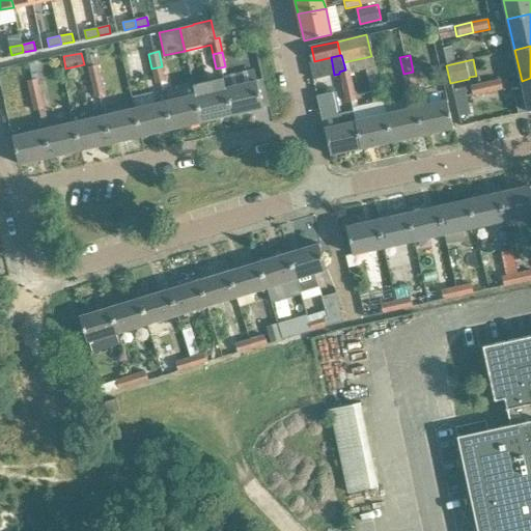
[(32,61),(27,63),(31,80),(37,78),(32,61)]
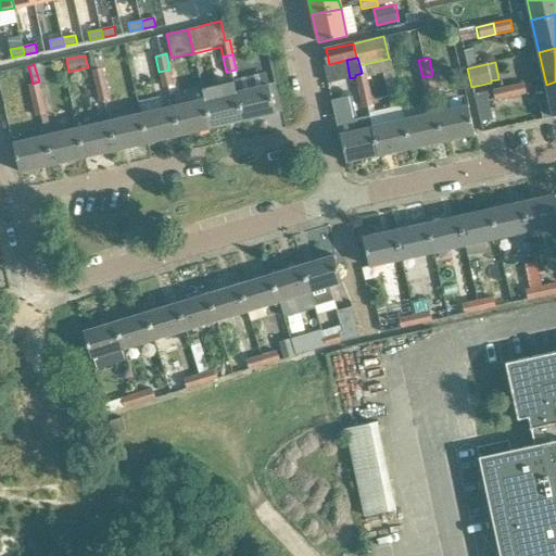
[(92,72),(96,87),(106,85),(103,70),(92,72)]
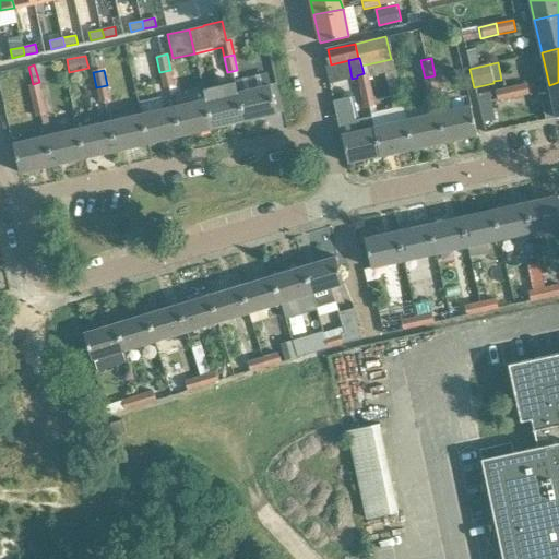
[(170,70),(159,72),(164,88),(175,85),(170,70)]
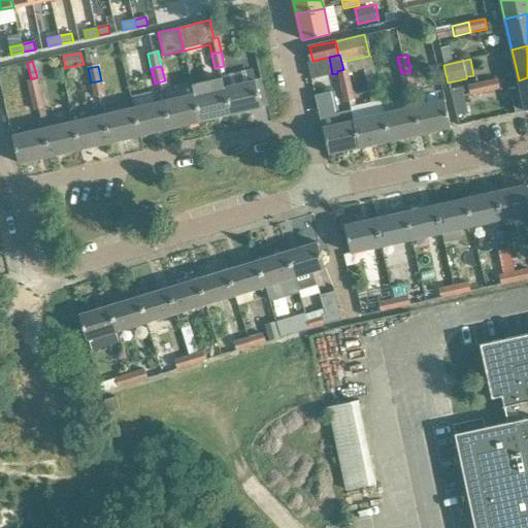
[(410,71),(401,73),(404,89),(415,87),(410,71)]
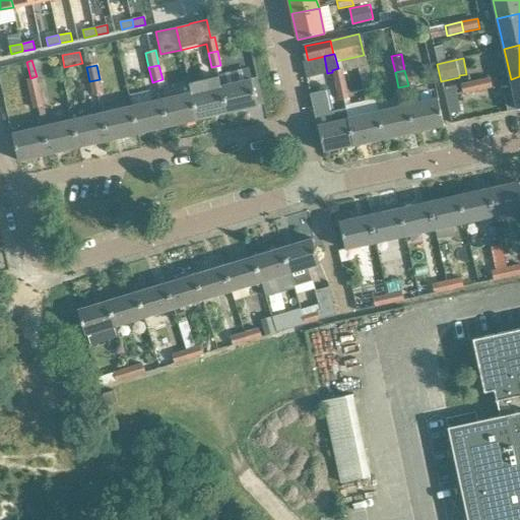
[(191,92),(197,119),(226,113),(220,85),(219,86),(217,76),(189,83),(191,92)]
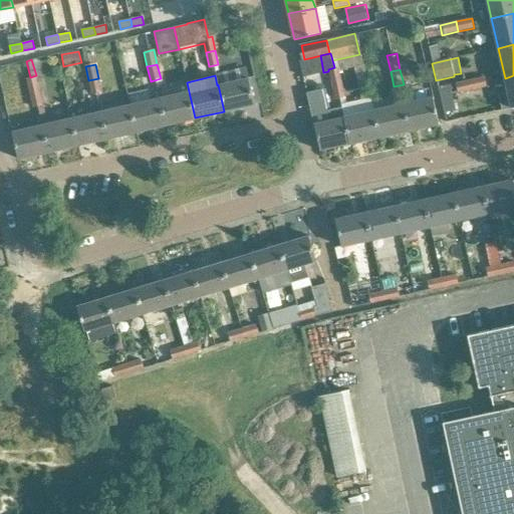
[(513,75),(505,78),(508,91),(498,93),(502,109),(513,106),(513,75)]
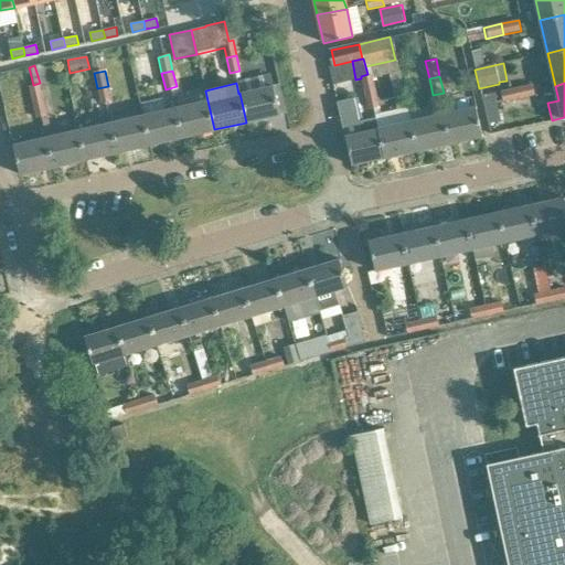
[(532,84),(516,87),(519,98),(534,95),(532,84)]
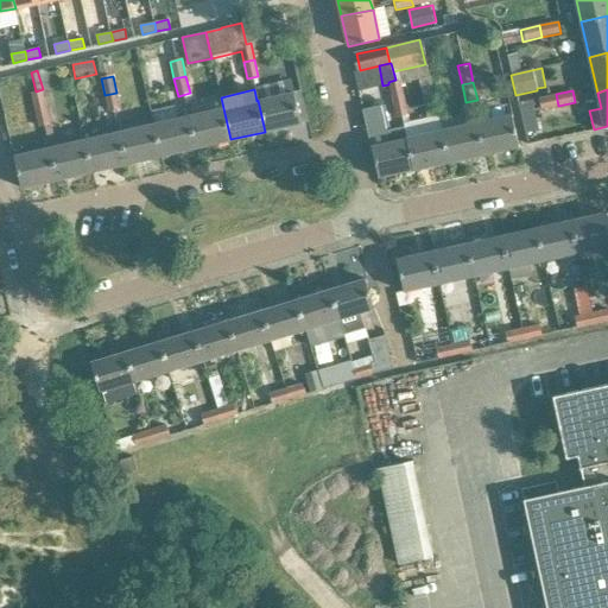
[(295,92),(258,100),(265,132),(302,124),(295,92)]
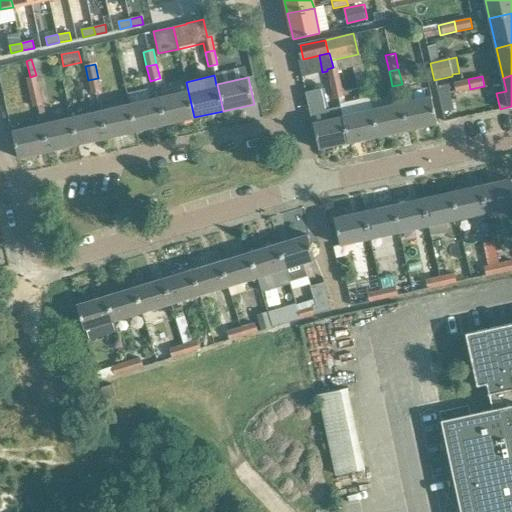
[(26,80),(30,94),(40,91),(36,78),(26,80)]
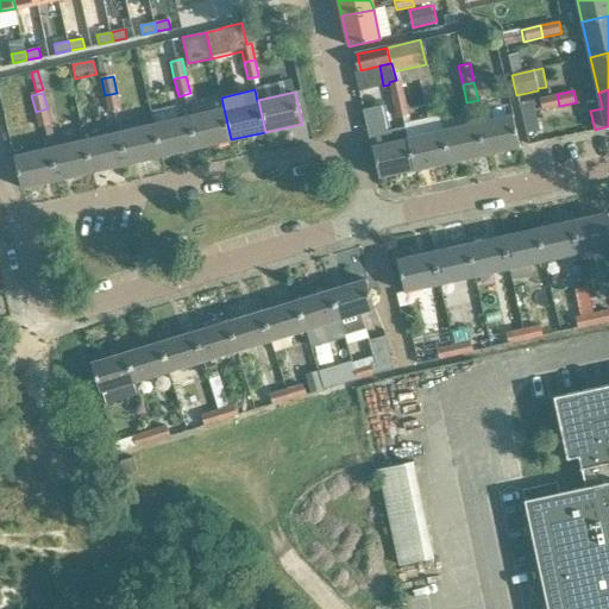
[(117,93),(105,95),(108,112),(120,110),(117,93)]
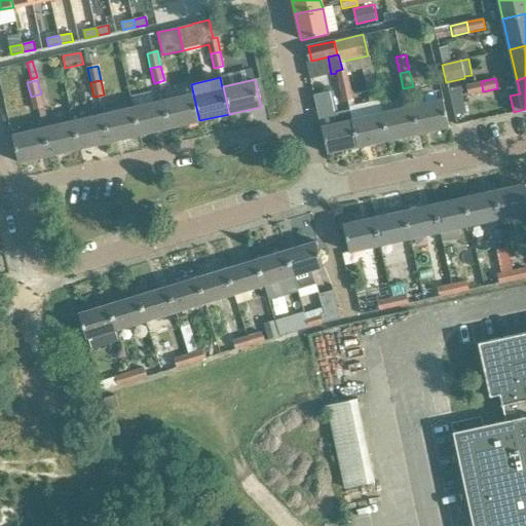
[(483,91),(481,81),(465,85),(467,96),(483,91)]
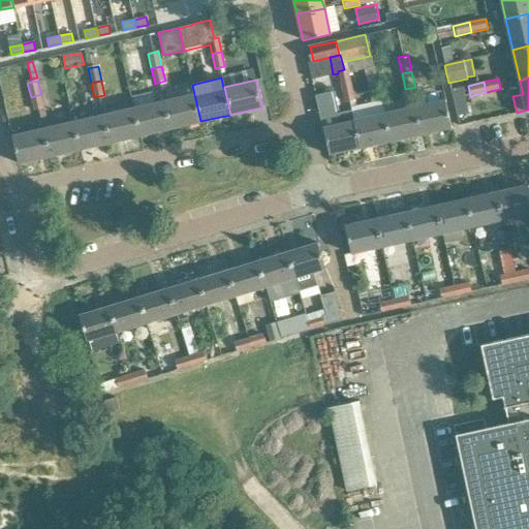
[(349,85),(341,86),(344,101),(352,99),(349,85)]
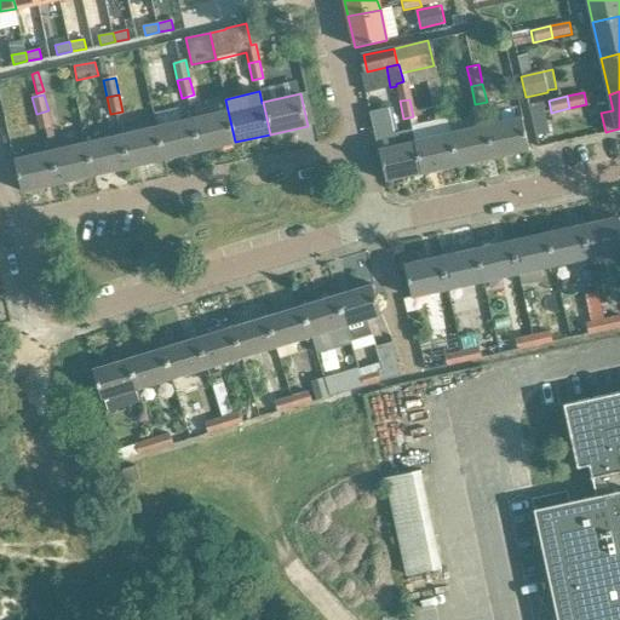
[(414,141),(412,130),(392,135),(388,108),(369,112),(378,151),(379,151),(385,178),(384,179),(385,181),(422,173),(414,141)]
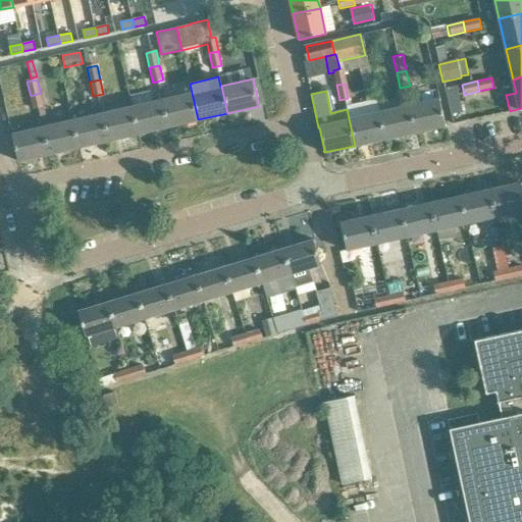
[(41,93),(31,96),(34,109),(44,107),(41,93)]
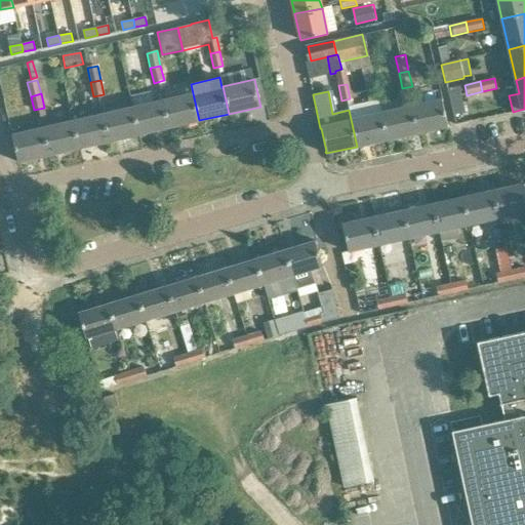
[(193,93),(162,101),(168,127),(199,120),(193,93)]
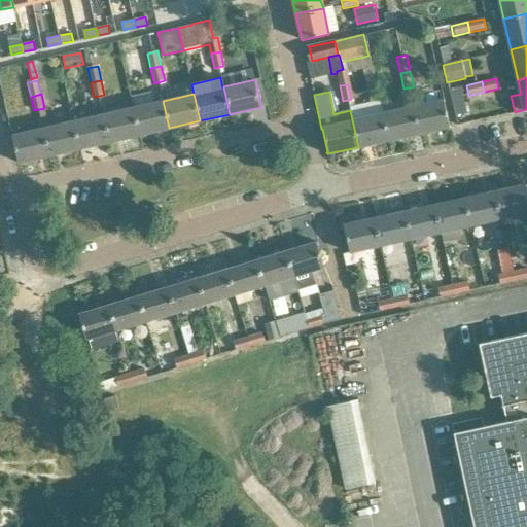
[(445,99),(414,106),(419,133),(450,127),(445,99)]
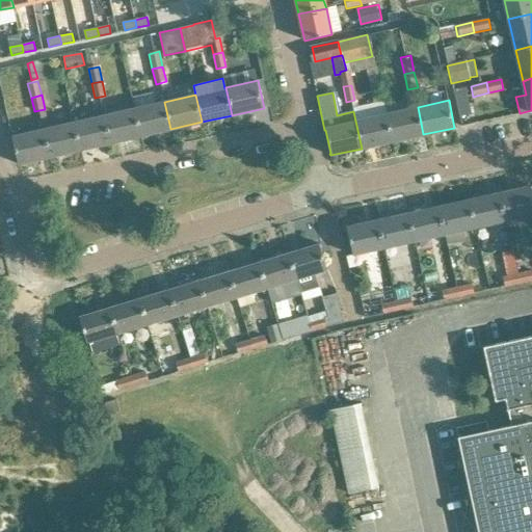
[(164,102),(134,109),(140,136),(170,129),(164,102)]
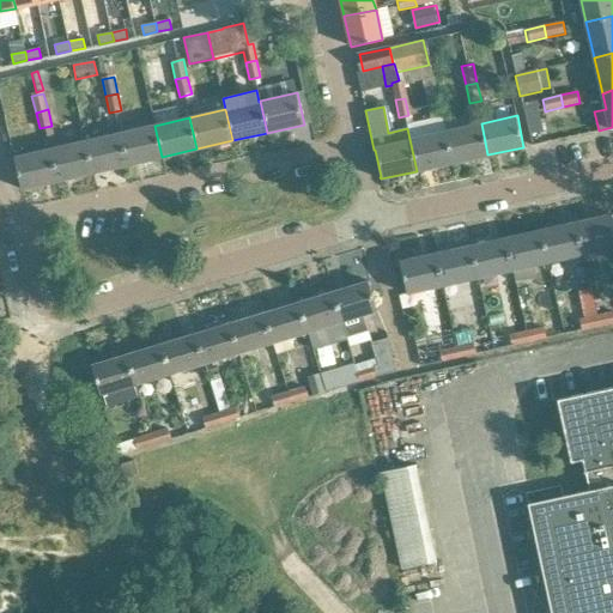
[(481,123),(445,132),(453,163),(487,155),(481,123)]
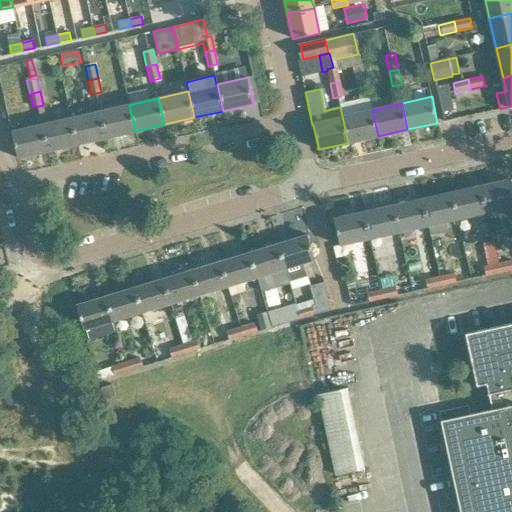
[(129,105),(99,111),(105,138),(135,131),(129,105)]
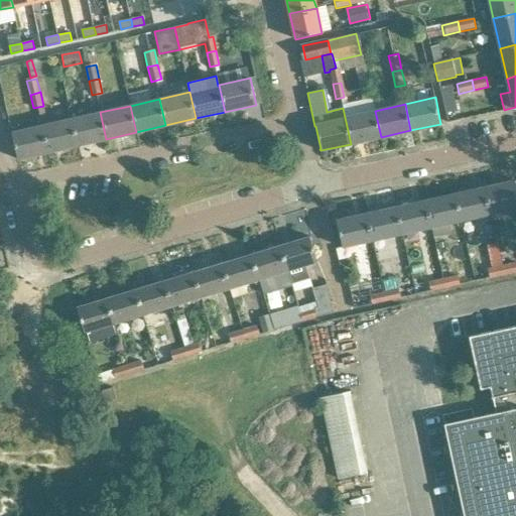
[(375,111),(345,117),(351,144),(381,137),(375,111)]
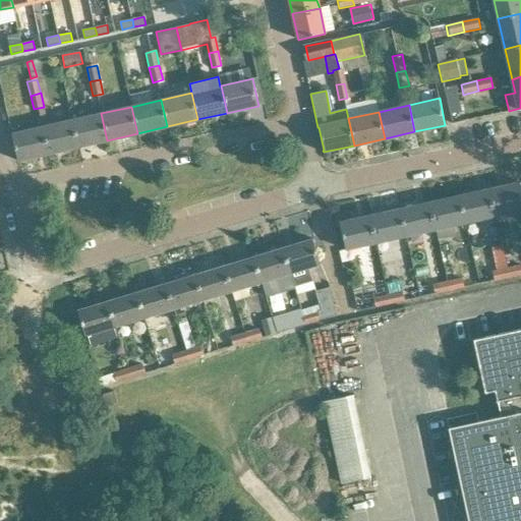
[(101,113),(71,120),(77,147),(107,140),(101,113)]
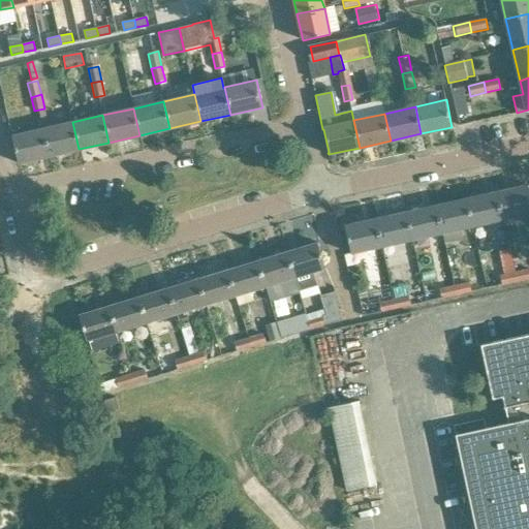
[(72,122),(42,129),(49,156),(79,149),(72,122)]
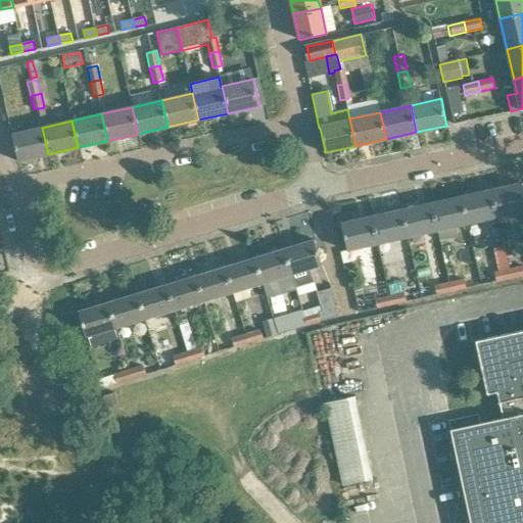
[(48,154),(42,128),(11,134),(17,161),(48,154)]
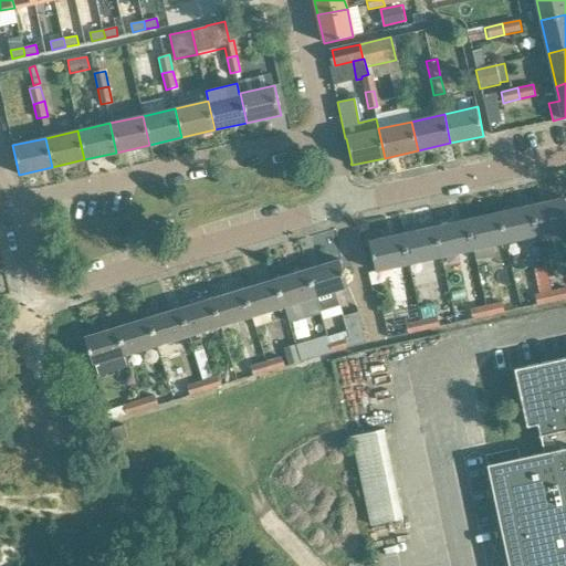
[(565,200),(565,198),(533,206),(538,233),(565,227),(565,200)]
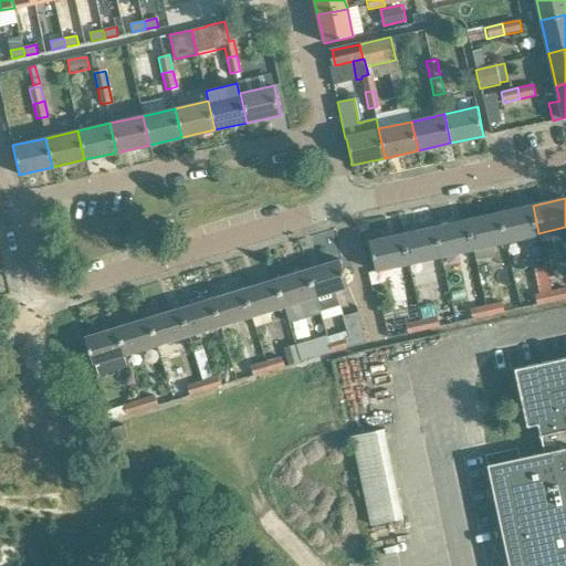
[(533,206),(500,212),(506,241),(538,233),(533,206)]
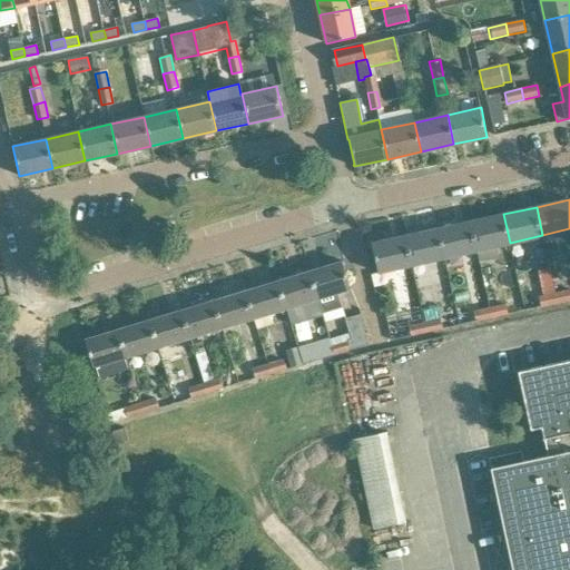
[(470,222),(477,249),(479,262),(501,256),(499,245),(510,243),(503,214),(470,222)]
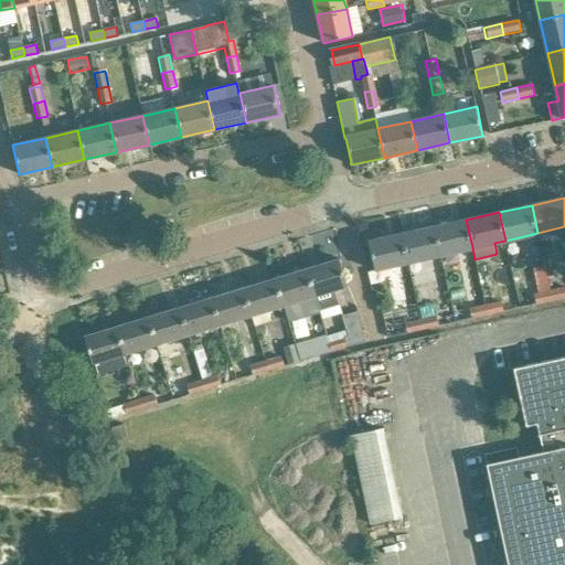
[(466,220),(434,226),(439,255),(472,247),(466,220)]
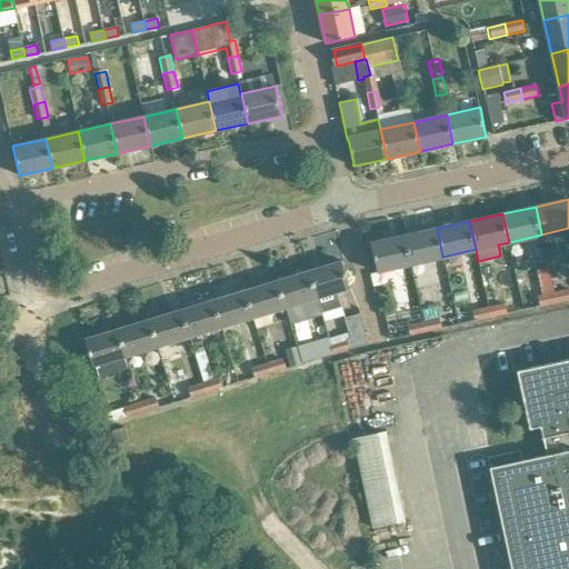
[(437,228),(403,236),(410,263),(442,257),(437,228)]
